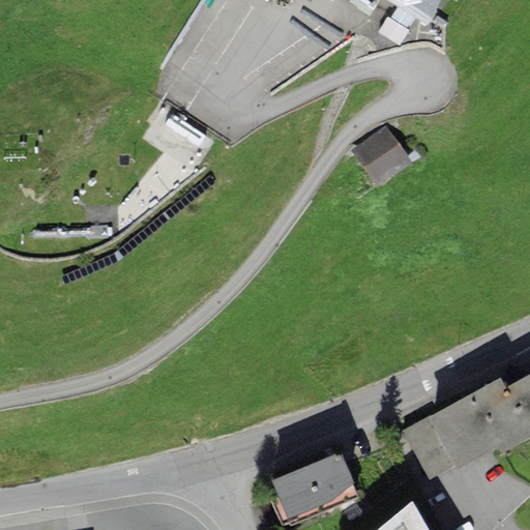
[(292,0),(293,1),(293,0),(388,0),(428,24),(442,0),(292,0)]
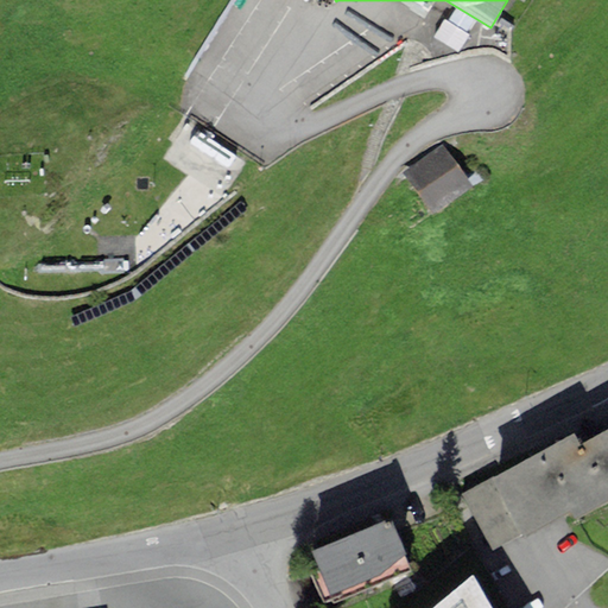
[(197,130),(156,165),(203,219),(245,183),(197,130)]
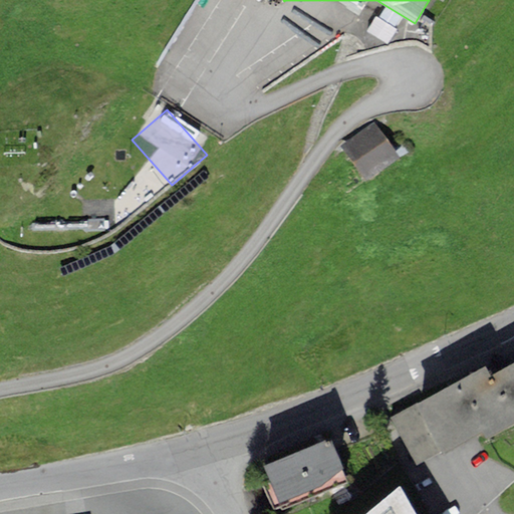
[(366,182),(398,160),(371,122),(340,145),(366,182)]
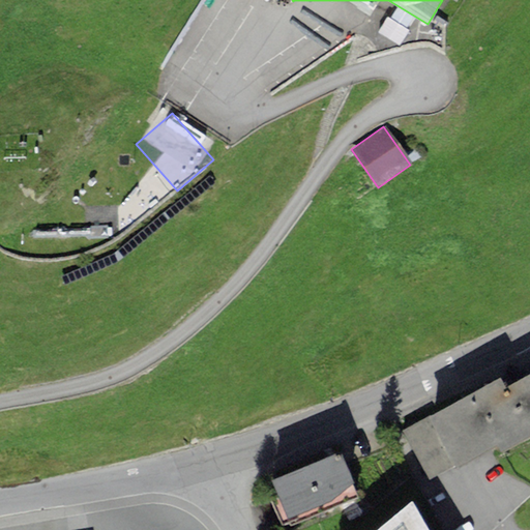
[(468,396),(429,417),(404,431),(430,478),(454,465),(457,468),(496,446),(501,455),(529,439),(529,374),(506,386),(502,378),(468,396)]
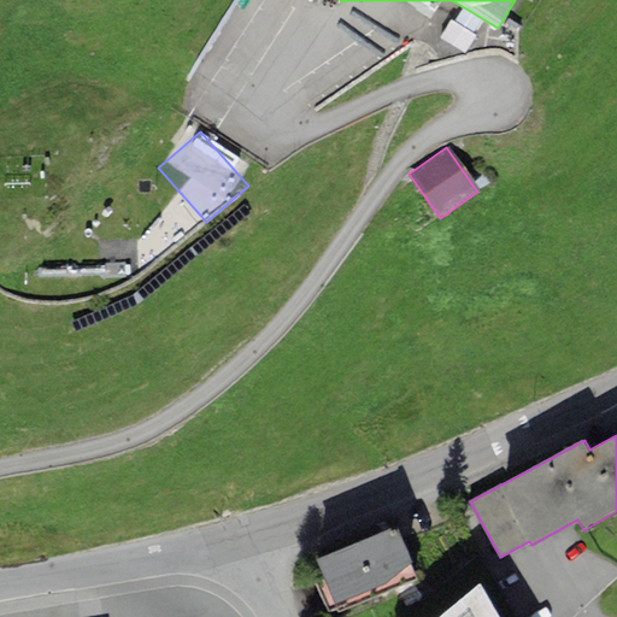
[(397,527),(316,558),(323,580),(315,582),(327,612),(335,609),(336,612),(418,581),(397,527)]
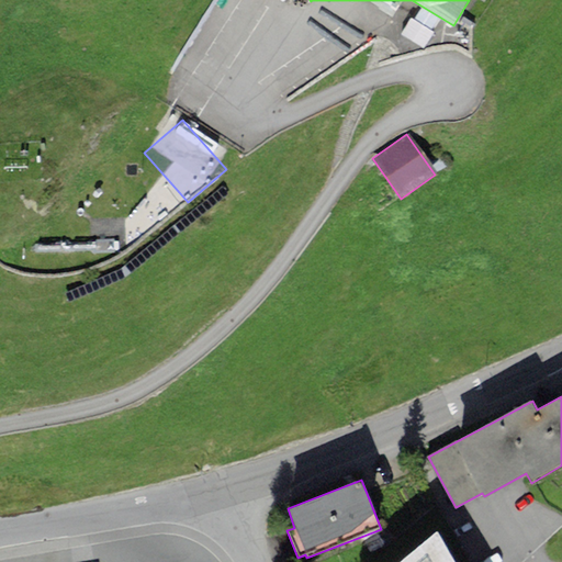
[(453,561),(437,532),(402,561),(453,561)]
